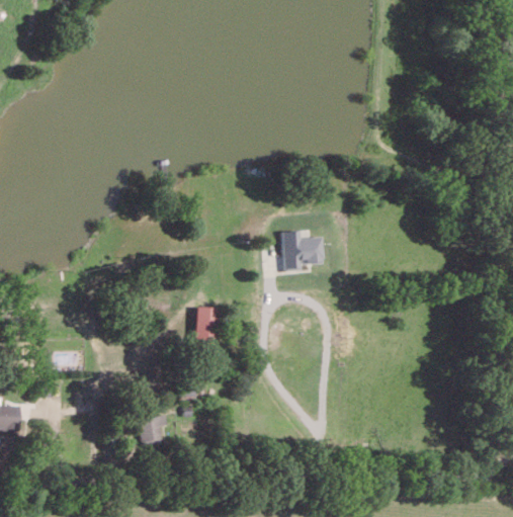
[(301,237),(301,230),(283,231),(286,270),(303,269),(303,264),(325,263),(323,236),(301,237)]
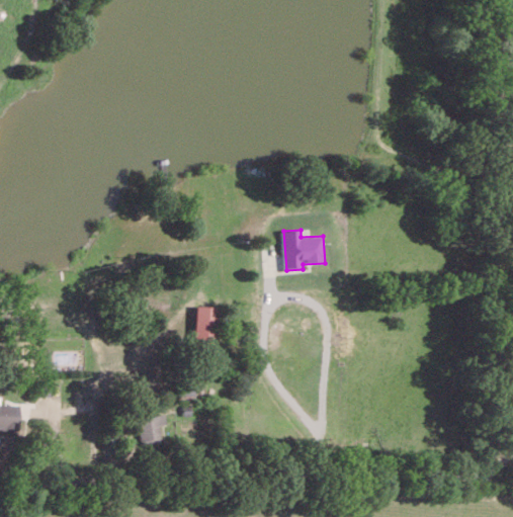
[(219,308),(197,307),(196,339),(218,340),(219,308)]
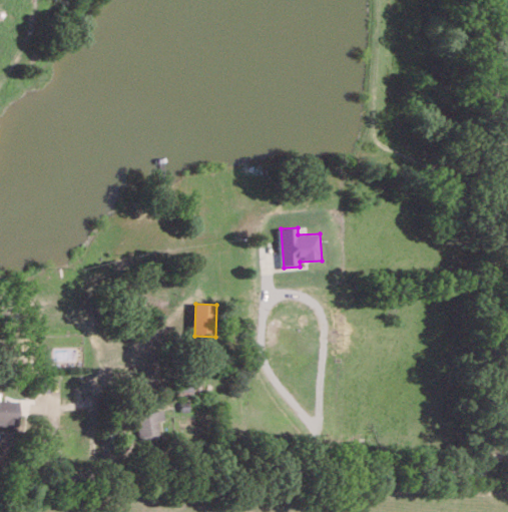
[(40,393),(53,393),(54,370),(41,369),(40,393)]
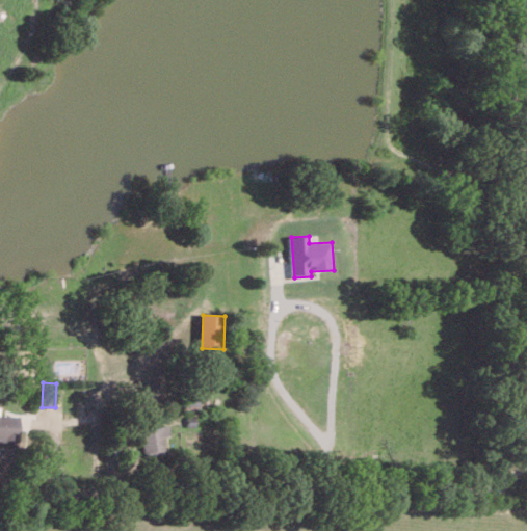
[(203,409),(203,399),(190,399),(189,408),(203,409)]
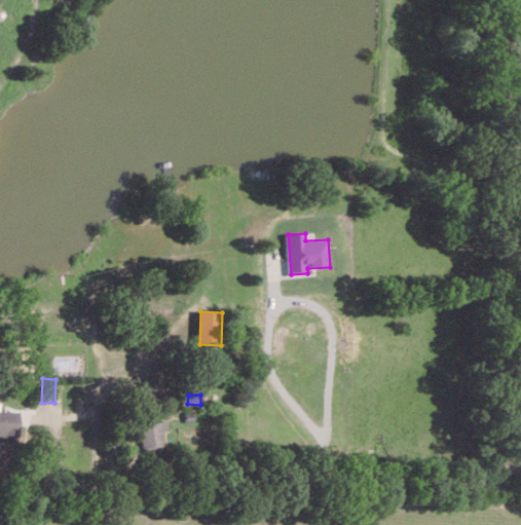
[(22,411),(0,411),(0,436),(22,436),(22,411)]
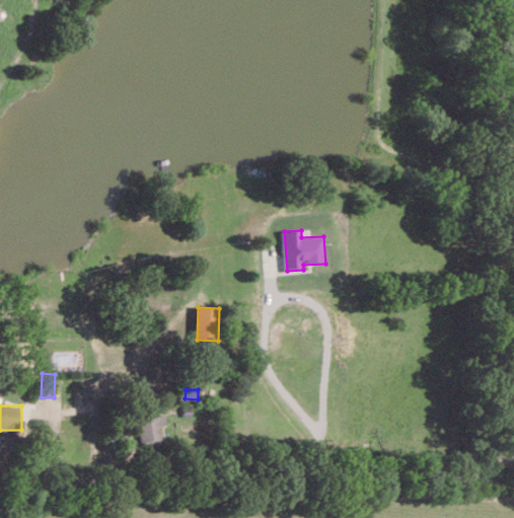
[(168,426),(167,417),(139,418),(140,444),(163,443),(162,426),(168,426)]
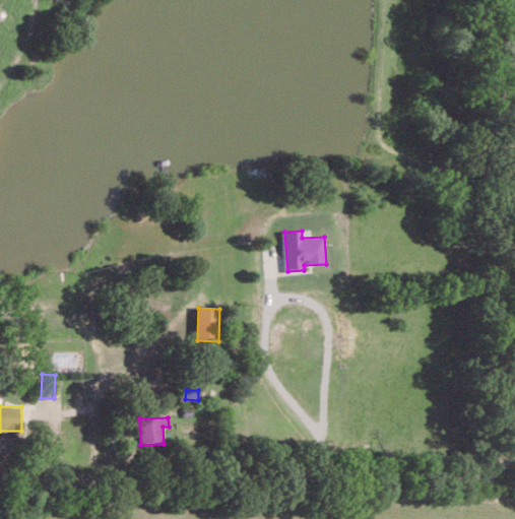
All buildings are outlined.
